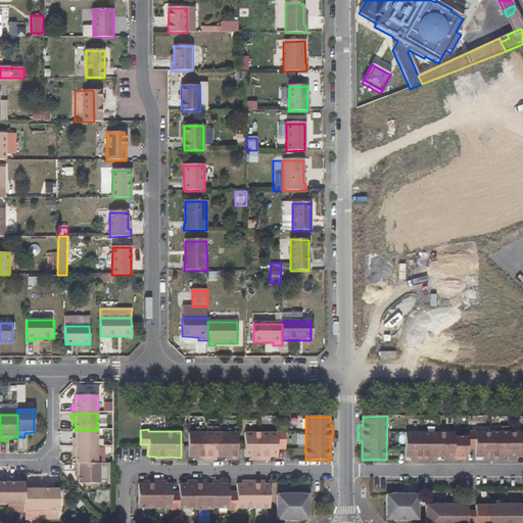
[(74,440),(70,440),(72,447),(97,447),(97,430),(75,430),(74,440)]
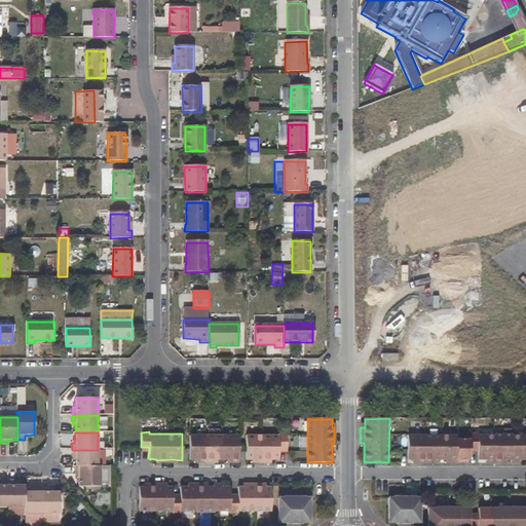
[(278,434),(278,436),(258,435),(258,459),(246,459),(246,460),(255,460),(255,463),(271,463),(271,460),(278,460),(278,449),(287,449),(287,434),(278,434)]
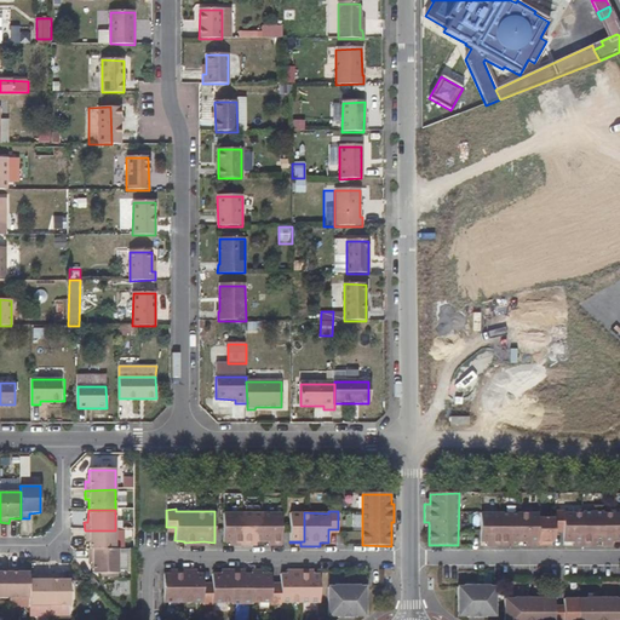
[(223,512),(223,541),(233,541),(252,541),(271,541),(281,541),(281,512),(223,512)]
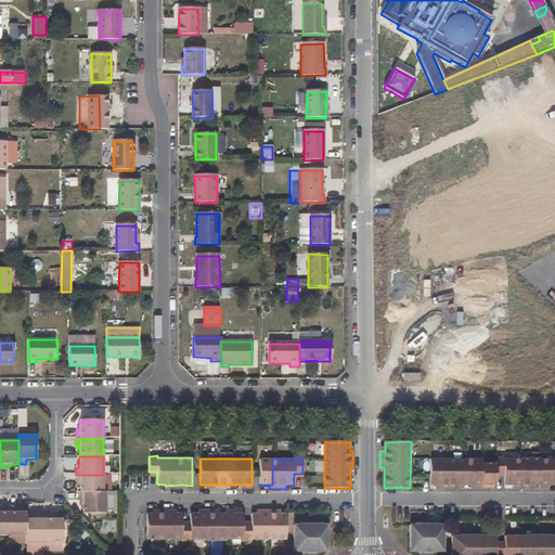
[(272,459),(259,459),(259,485),(272,485),(272,459)]
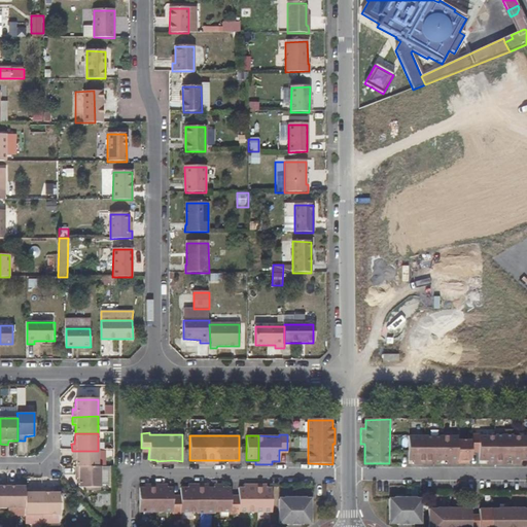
[(526,437),(513,437),(513,435),(494,435),(494,437),(480,437),(480,435),(470,435),(470,442),(458,442),(458,437),(409,437),(409,461),(417,461),(417,464),(432,464),(432,461),(449,461),(449,464),(457,464),(457,462),(470,462),(470,451),(479,451),(479,462),(486,462),(486,464),(502,464),(502,462),(512,462),(512,464),(521,464),(521,462),(526,462),(526,437)]
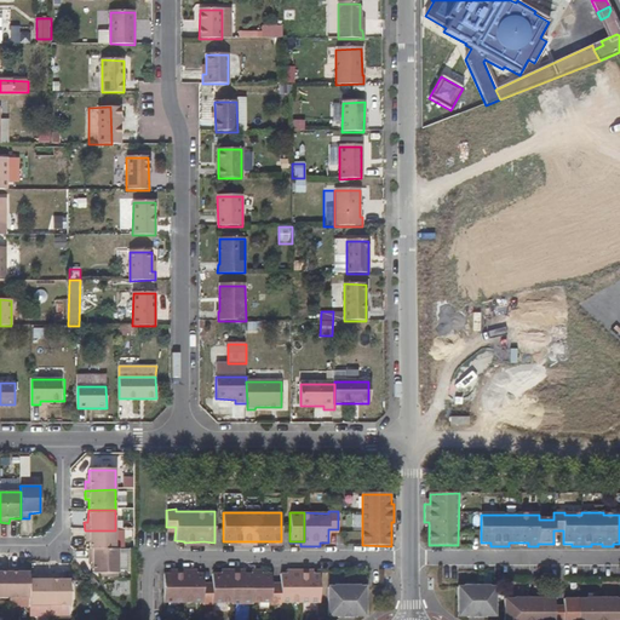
[(85,540),(89,540),(89,550),(115,550),(115,530),(85,530),(85,540)]
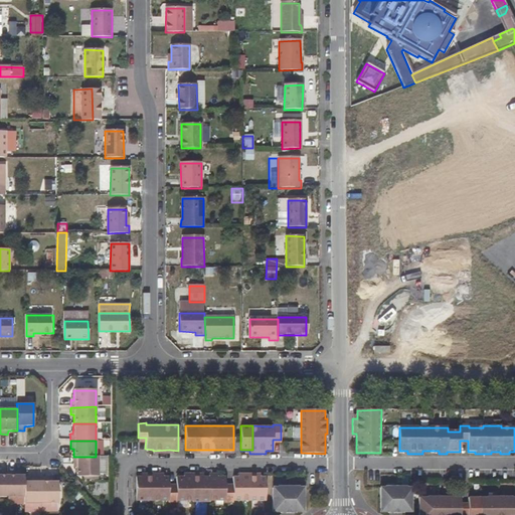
[(99,476),(98,457),(96,457),(73,457),(72,464),(76,465),(76,476),(99,476)]
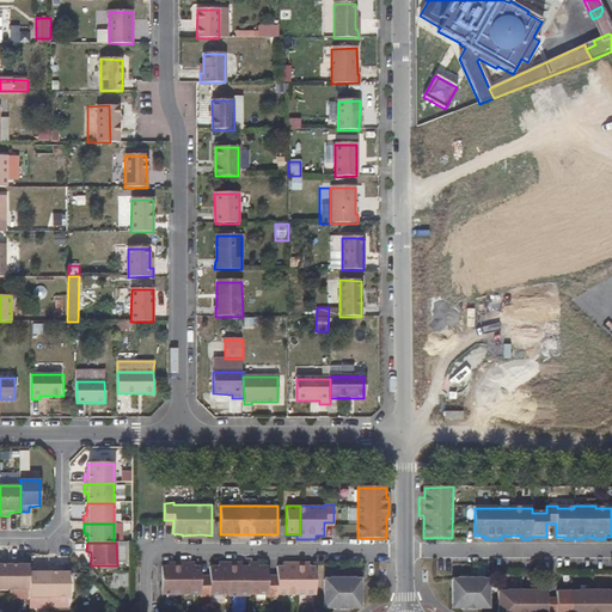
[(17,560),(7,560),(7,588),(28,589),(29,571),(29,563),(17,564),(17,560)]
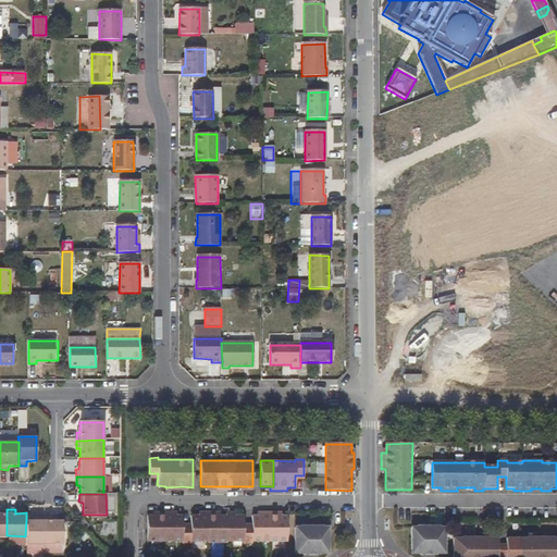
[(156,516),(147,516),(146,542),(181,542),(181,544),(190,544),(190,542),(206,542),(206,544),(226,544),(226,543),(243,543),(242,545),(250,545),(250,543),(286,543),(286,517),(277,517),(277,514),(261,514),(261,517),(252,517),(252,528),(245,528),(245,517),(237,517),(237,514),(221,514),(221,517),(212,517),(212,514),(196,512),(196,516),(188,516),(188,528),(180,528),(181,516),(171,516),(171,512),(156,512),(156,516)]
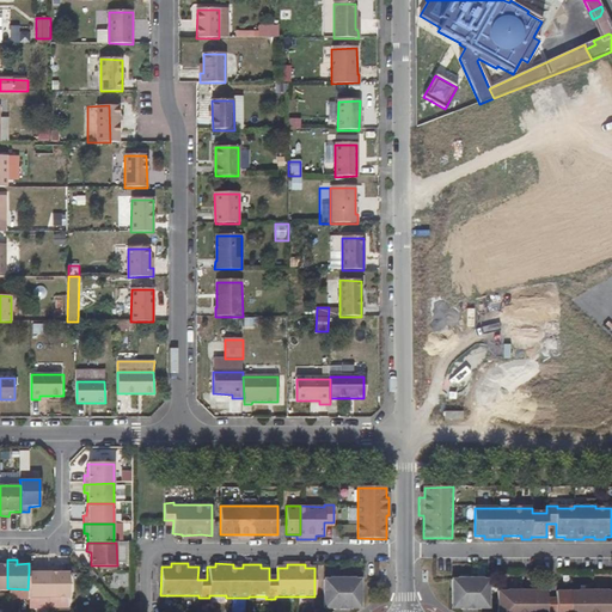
[(40,571),(29,571),(28,589),(28,597),(47,597),(48,567),(40,567),(40,571)]
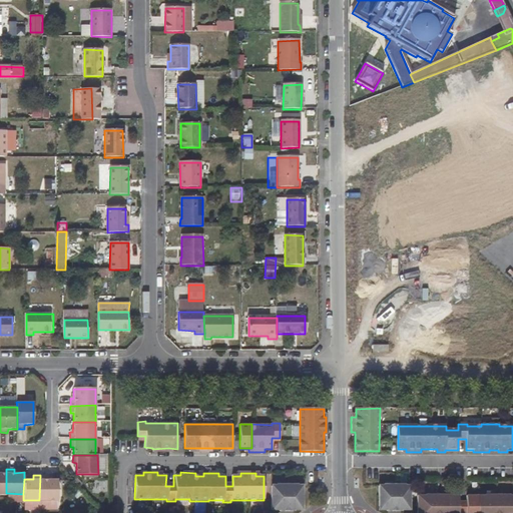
[(47,479),(47,475),(40,475),(39,500),(57,500),(57,479),(47,479)]
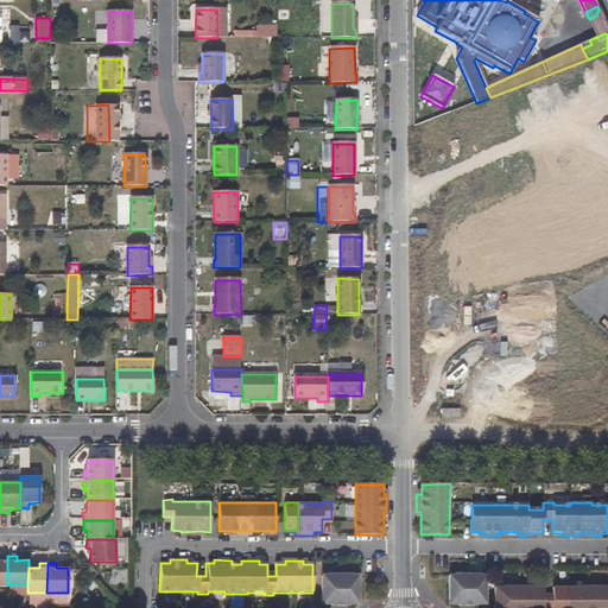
[(348,606),(348,605),(358,605),(359,576),(353,576),(353,575),(328,575),(327,576),(322,576),(322,605),(331,605),(331,606),(348,606)]
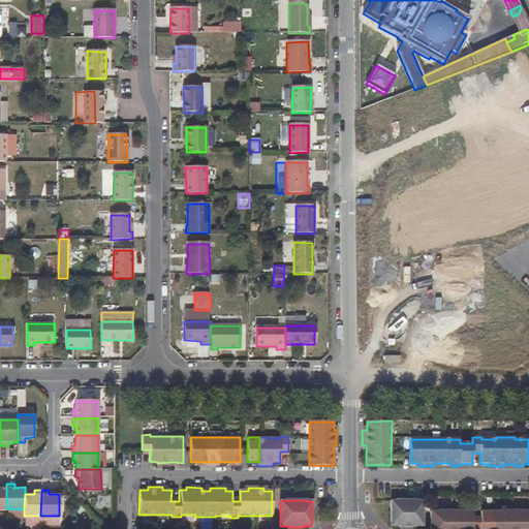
[(395,500),(395,501),(391,501),(391,526),(399,526),(399,527),(413,527),(413,526),(423,526),(423,501),(418,501),(418,500),(395,500)]
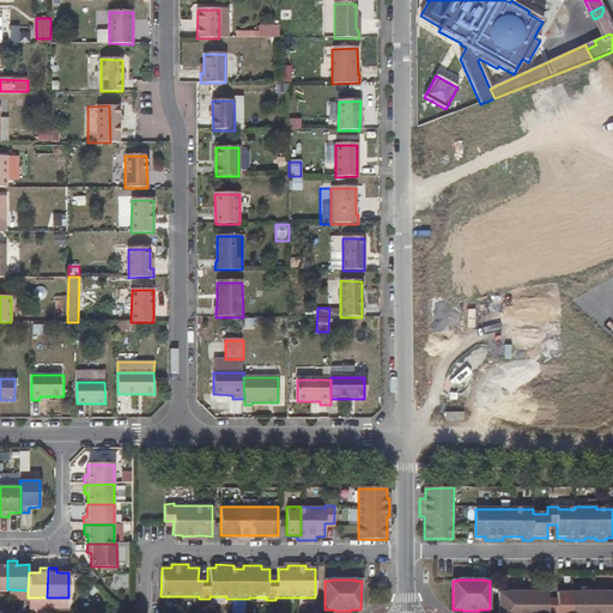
[(547,612),(547,592),(538,592),(538,590),(509,592),(509,590),(508,590),(508,592),(498,592),(498,610),(497,612),(547,612)]
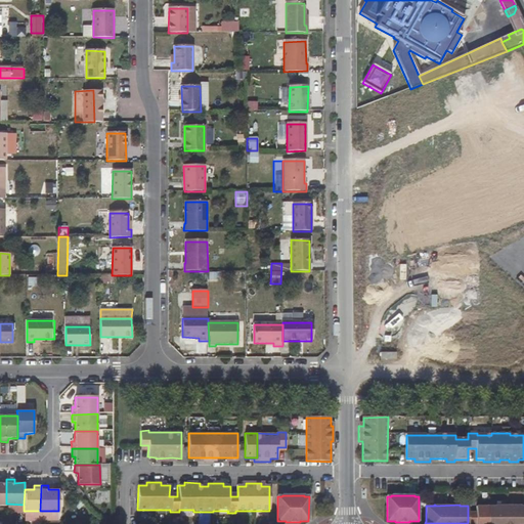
[(523,523),(523,506),(521,507),(521,506),(495,506),(476,506),(476,523),(523,523)]
